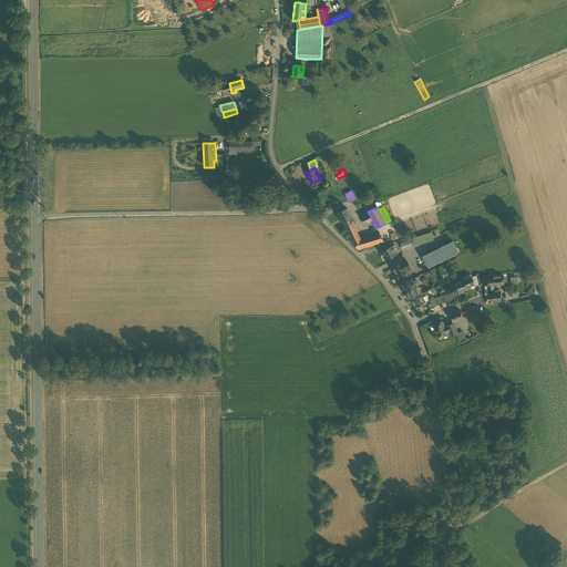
[(347,208),(338,213),(343,223),(350,219),(352,218),(347,208)]
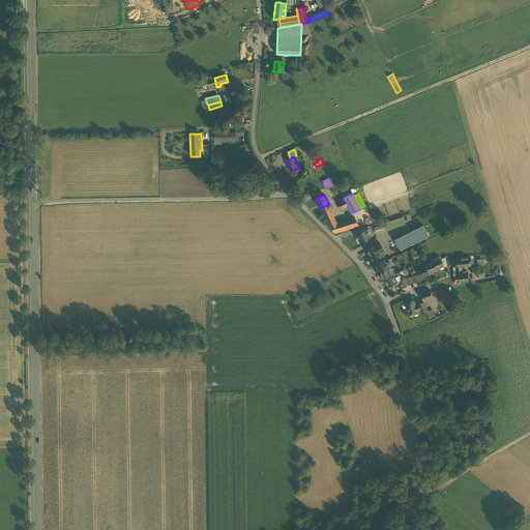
[(348,205),(344,198),(337,201),(342,208),(348,205)]
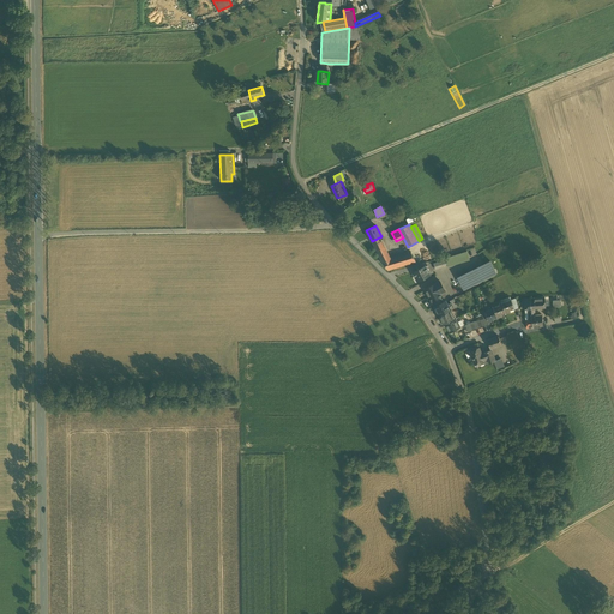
[(410,252),(381,260),(385,268),(389,270),(415,262),(410,252)]
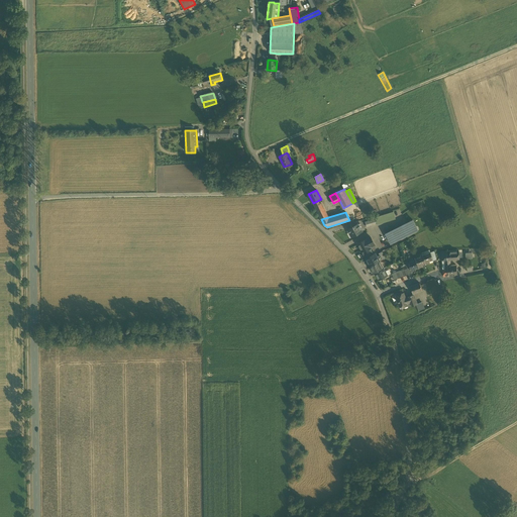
[(413,220),(402,225),(408,236),(418,231),(413,220)]
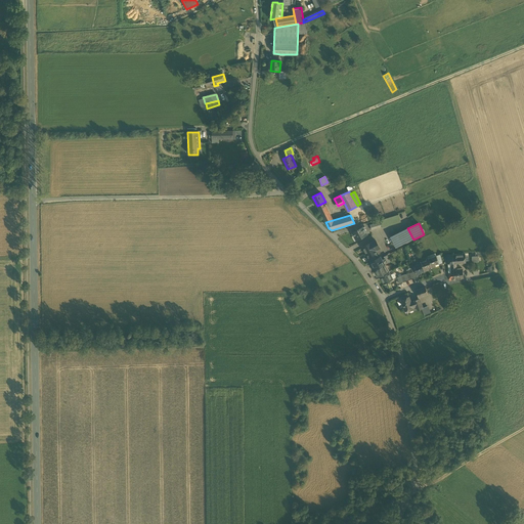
[(356,230),(352,232),(354,235),(355,235),(357,239),(367,234),(363,228),(363,227),(356,230)]
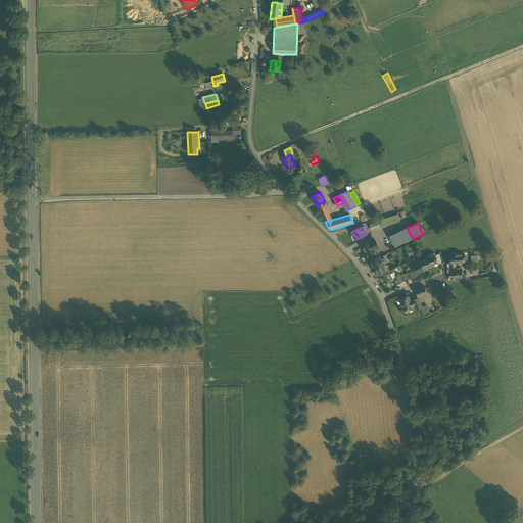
[(407,228),(390,236),(395,247),(413,239),(407,228)]
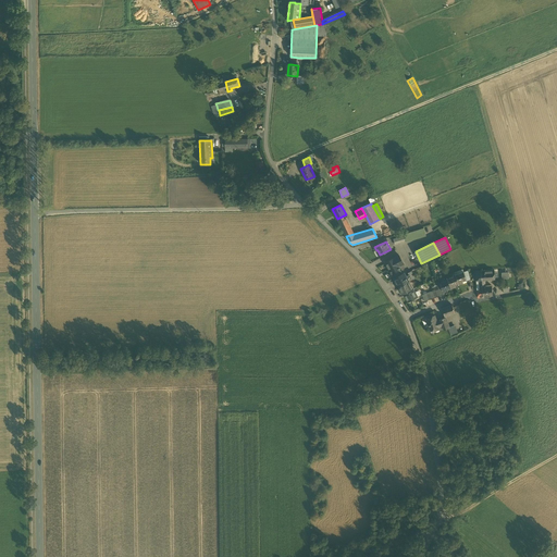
[(399,256),(385,262),(394,277),(403,273),(398,265),(404,263),(399,256)]
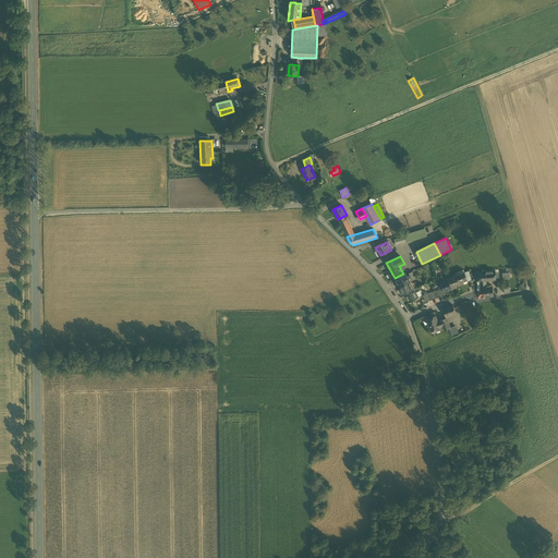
[(495,270),(482,271),(483,280),(486,280),(496,279),(495,270)]
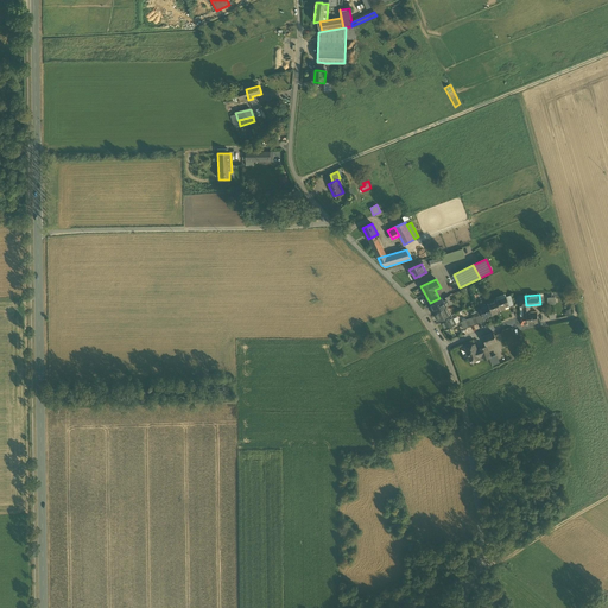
[(506,297),(498,301),(498,302),(501,310),(510,306),(506,297)]
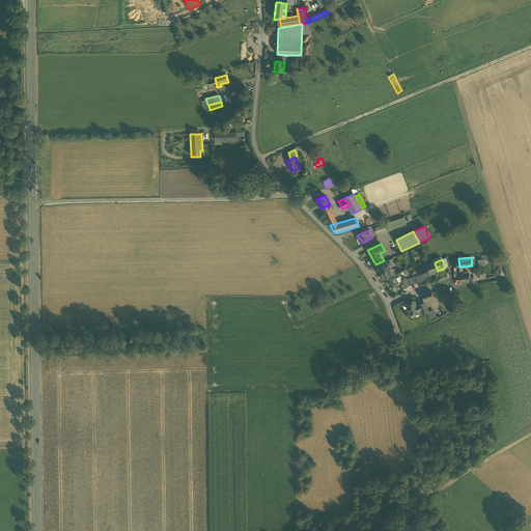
[(384,260),(375,264),(380,273),(390,268),(393,267),(390,262),(386,264),(384,260)]
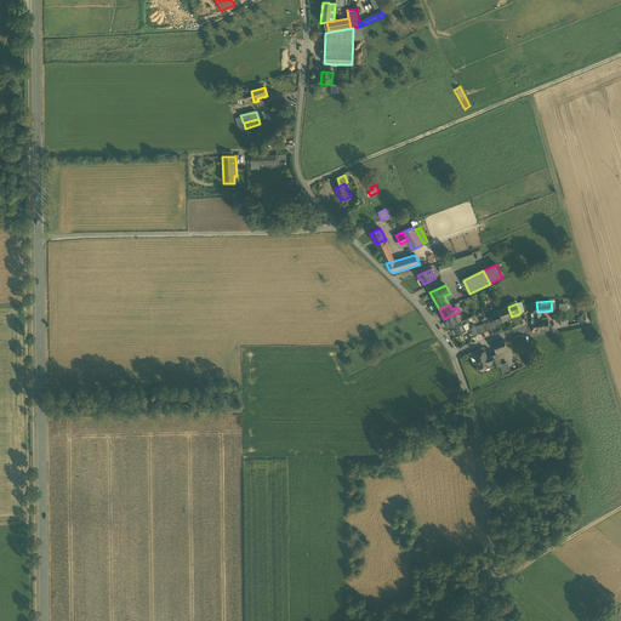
[(512,317),(508,308),(499,311),(500,312),(502,320),(512,318),(512,317)]
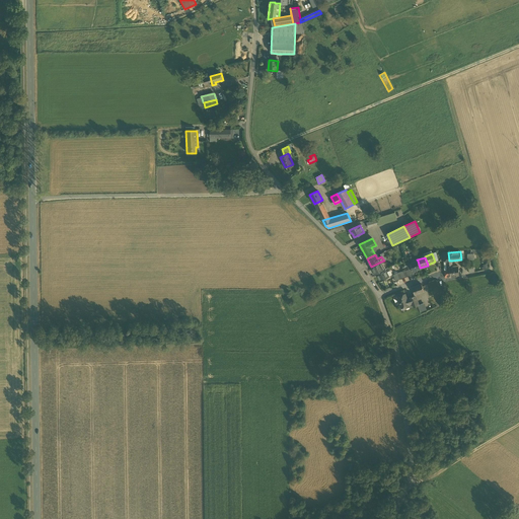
[(418,261),(410,264),(413,272),(421,269),(420,268),(418,261)]
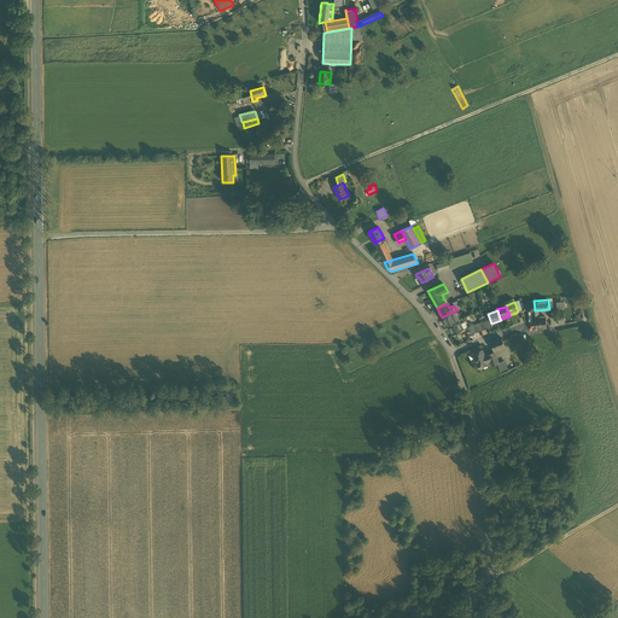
[(454,312),(442,318),(447,326),(449,326),(458,321),(454,312)]
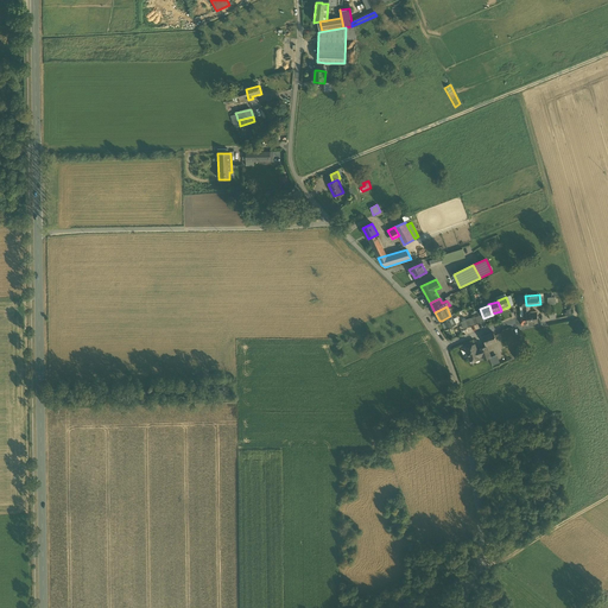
[(530,312),(527,312),(527,315),(527,317),(527,324),(538,323),(537,312),(530,312)]
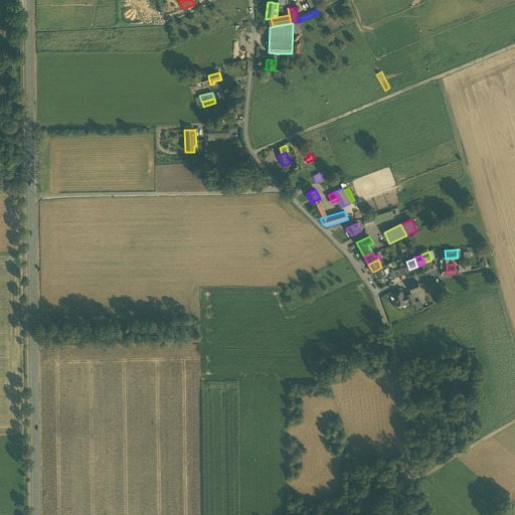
[(381,268),(374,272),(377,279),(386,275),(386,274),(384,270),(382,267),(381,268)]
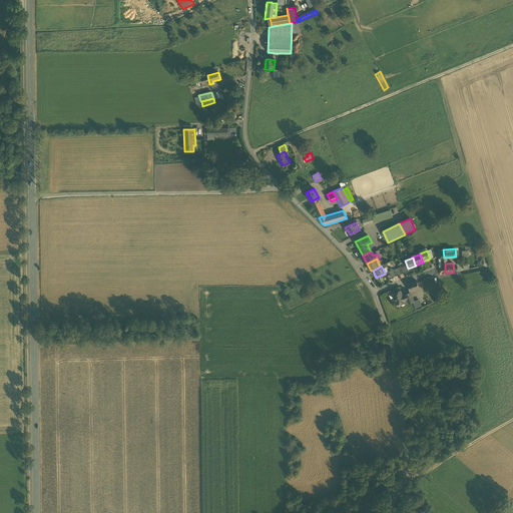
[(417,281),(407,285),(409,292),(419,288),(417,281)]
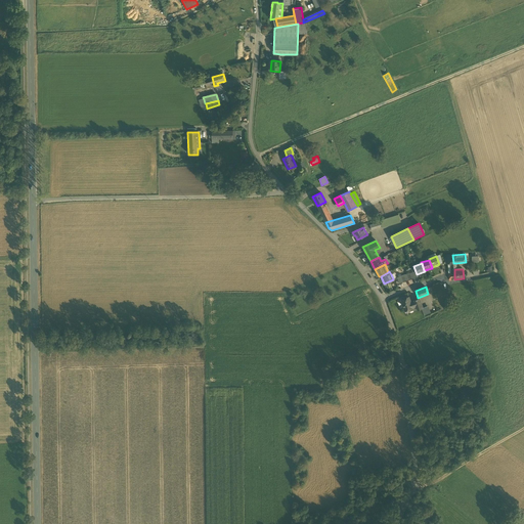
[(408,297),(401,300),(405,311),(408,310),(410,313),(413,311),(410,303),(408,297)]
